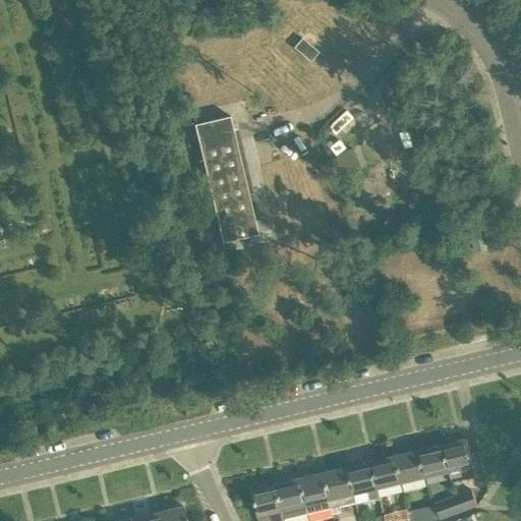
[(319,52),(301,38),(293,48),(310,62),(319,52)]
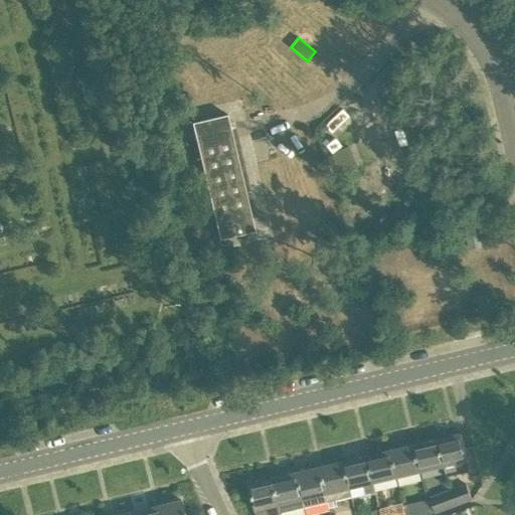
[(226,114),(190,123),(219,239),(254,231),(226,114)]
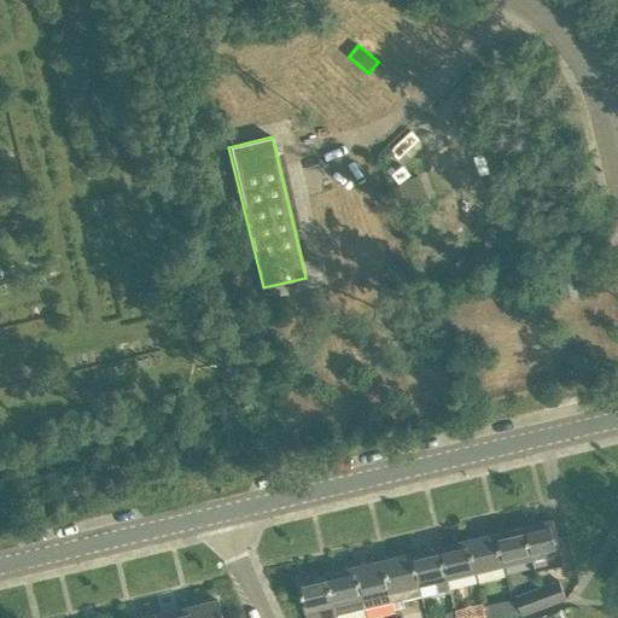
[(554,519),(525,526),(532,559),(534,558),(536,571),(565,565),(554,519)]
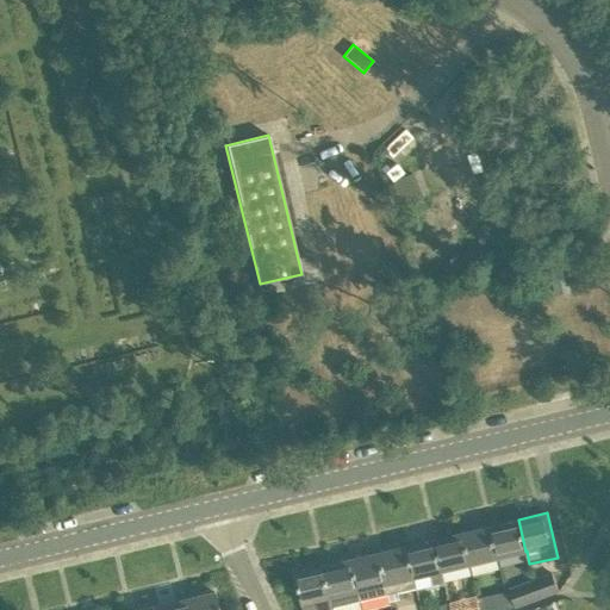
[(518,520),(490,526),(498,558),(526,552),(518,520)]
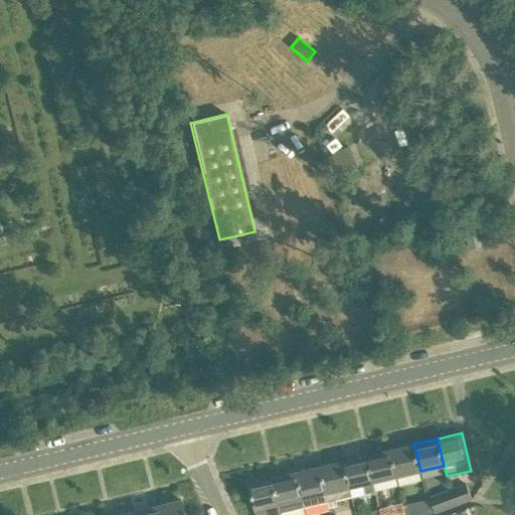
[(413,444),(390,450),(396,477),(420,471),(413,444)]
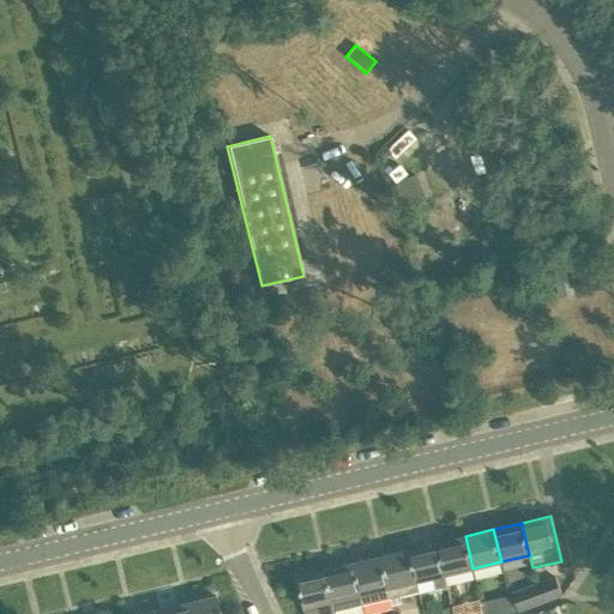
[(465,536),(437,543),(445,575),(473,569),(465,536)]
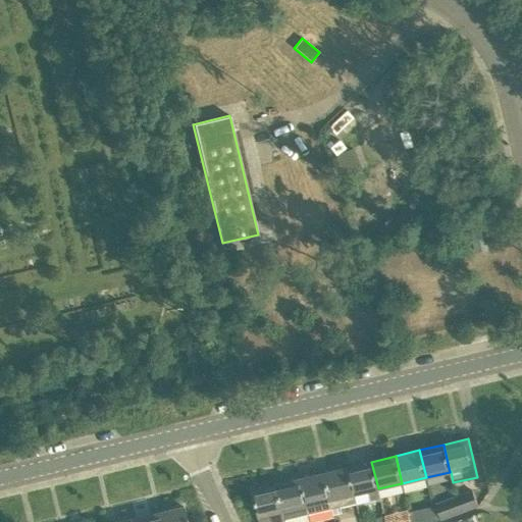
[(371,462),(348,467),(356,503),(358,503),(356,494),(378,488),(371,462)]
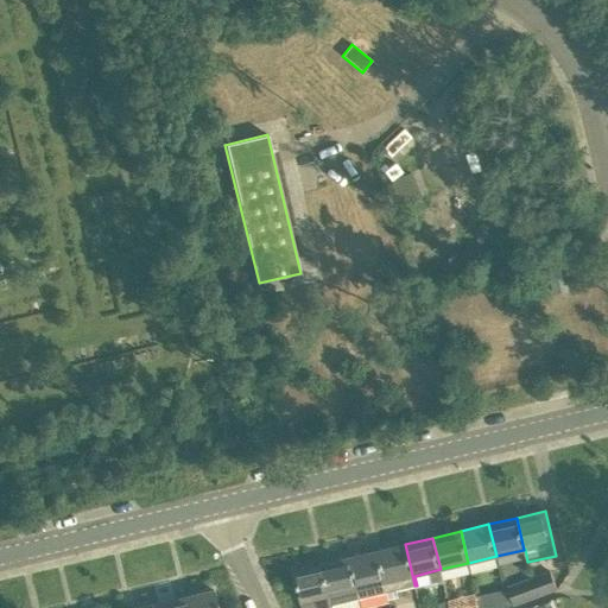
[(405,544),(378,551),(387,593),(415,586),(405,544)]
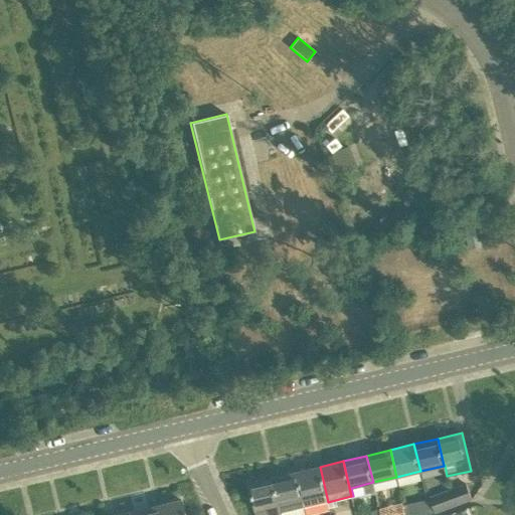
[(328,502),(320,467),(296,472),(305,507),(328,502)]
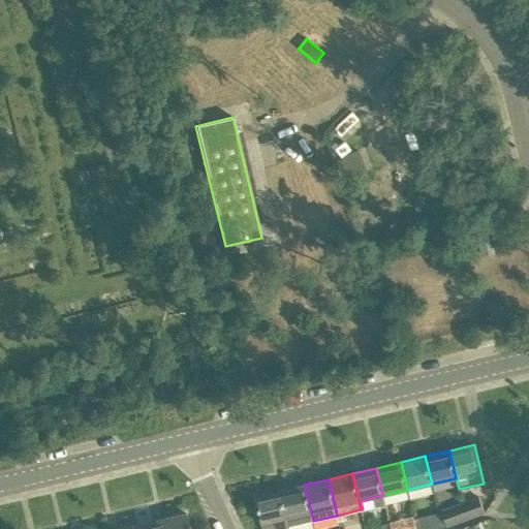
[(304,485),(280,491),(288,528),(313,528),(313,521),(304,485)]
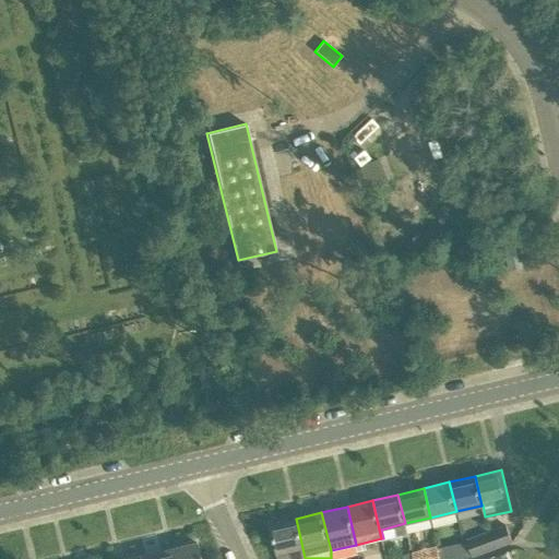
[(305,558),(296,519),(270,525),(277,558),(305,558)]
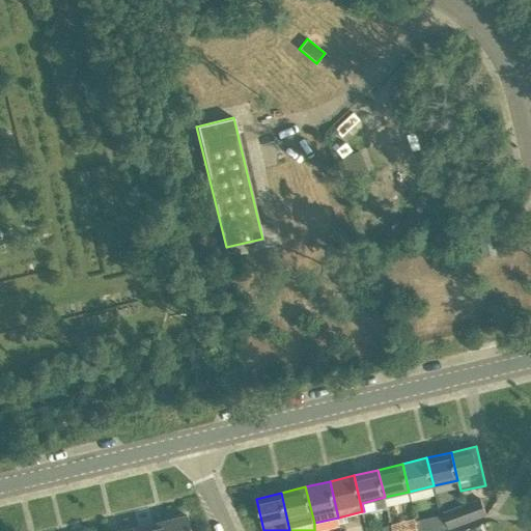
[(481,499),(462,506),(465,522),(486,513),(481,499)]
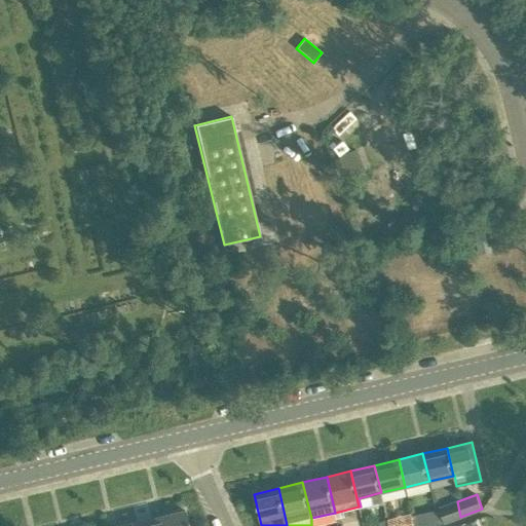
[(460,517),(457,501),(439,509),(445,523),(460,517)]
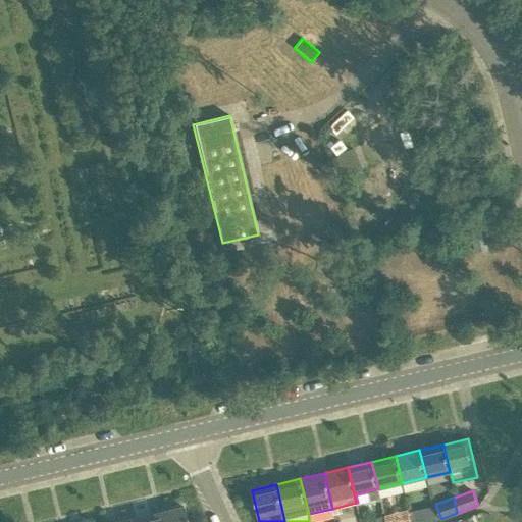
[(425,521),(435,519),(432,505),(422,507),(425,521)]
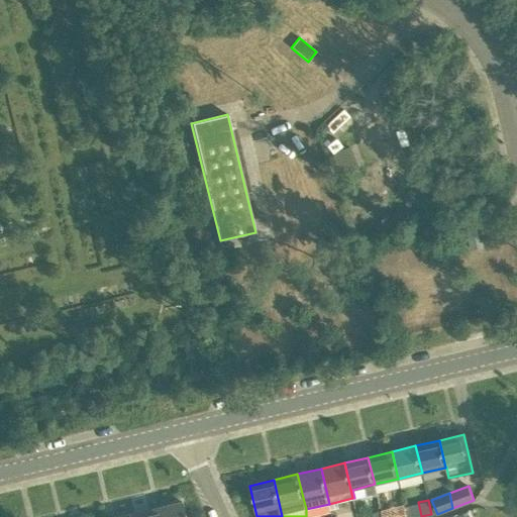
[(184,516),(181,502),(157,508),(159,516),(184,516)]
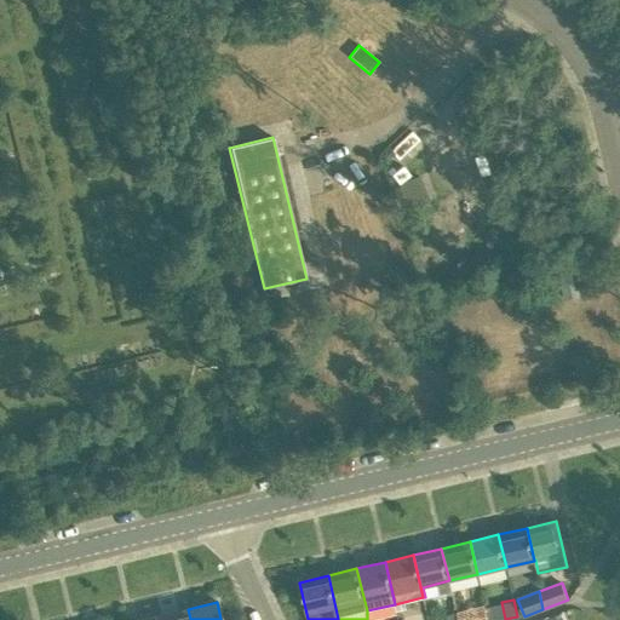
[(457,613),(458,619),(487,619),(483,604),(457,613)]
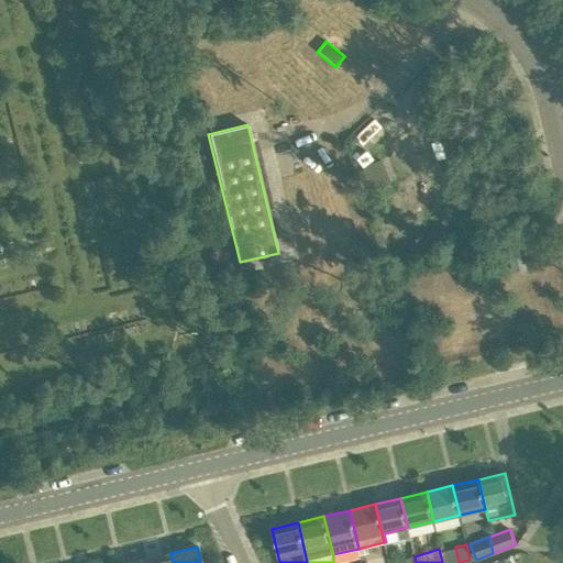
[(173,562),(170,553),(145,559),(145,562),(173,562)]
